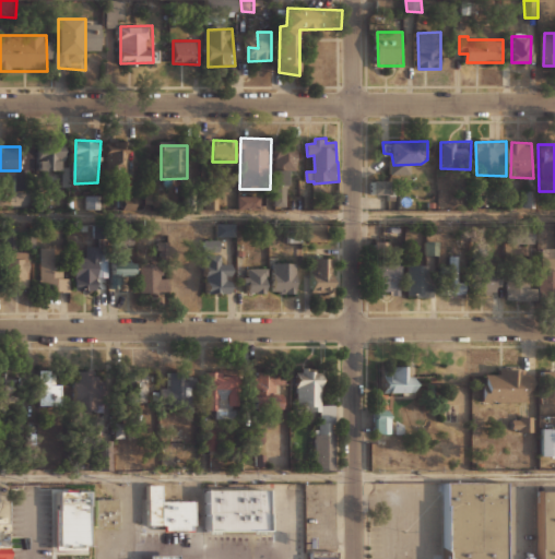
[(19,190),(32,190),(33,169),(37,169),(37,146),(20,146),(19,190)]
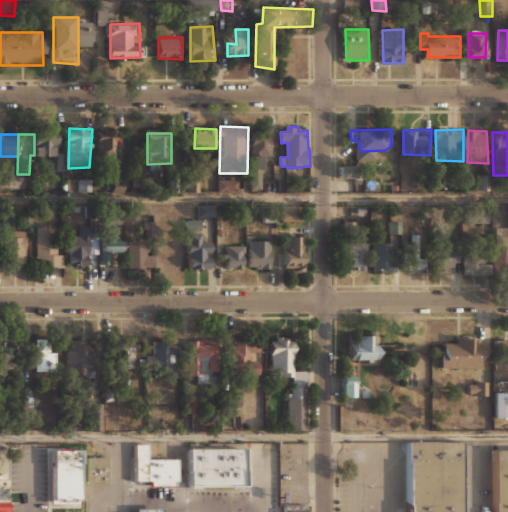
[(119,137),(98,136),(98,158),(119,158),(119,137)]
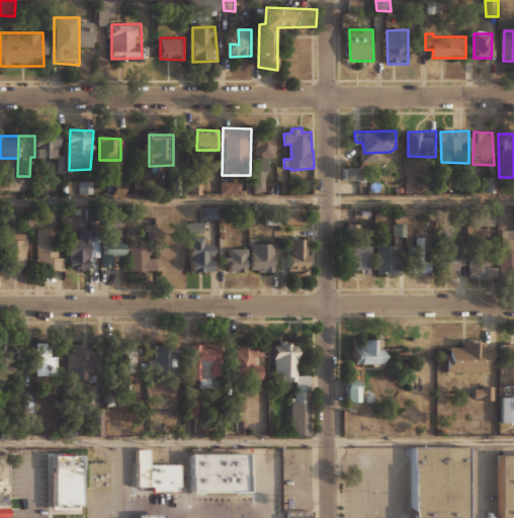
[(37,140),(63,140),(62,164),(35,162),(37,140)]
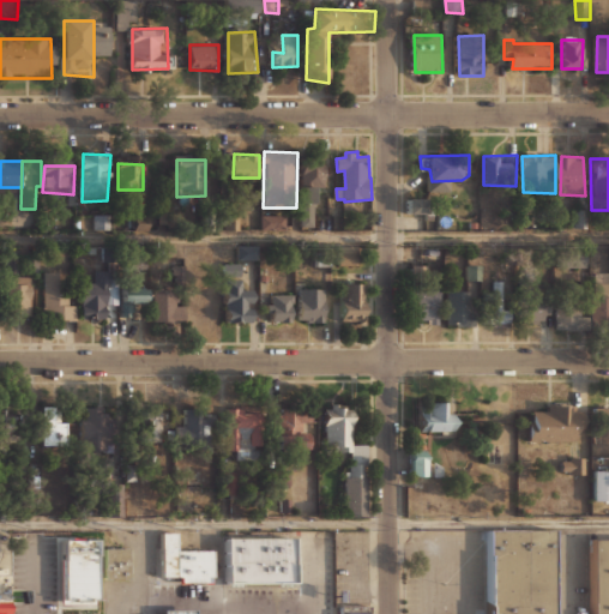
[(303,166),(323,166),(323,169),(327,169),(327,187),(303,186),(303,166)]
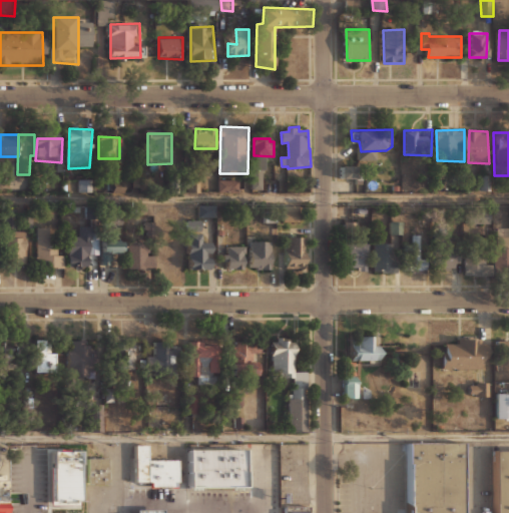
[(343,166),(367,168),(367,182),(341,180),(343,166)]
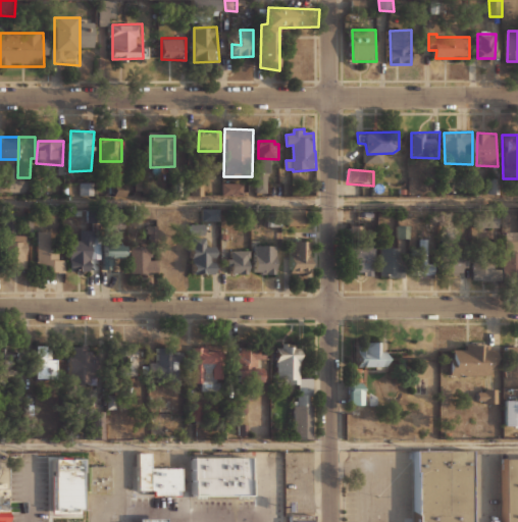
[(82,183),(99,180),(98,196),(83,196),(82,183)]
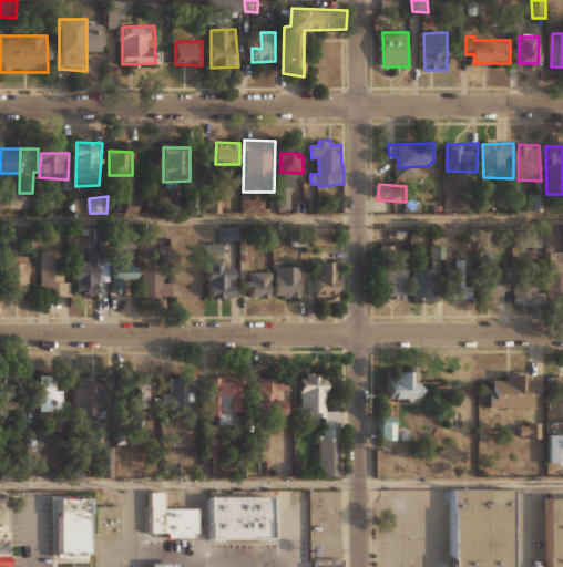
[(245,198),(266,199),(266,213),(244,212),(245,198)]
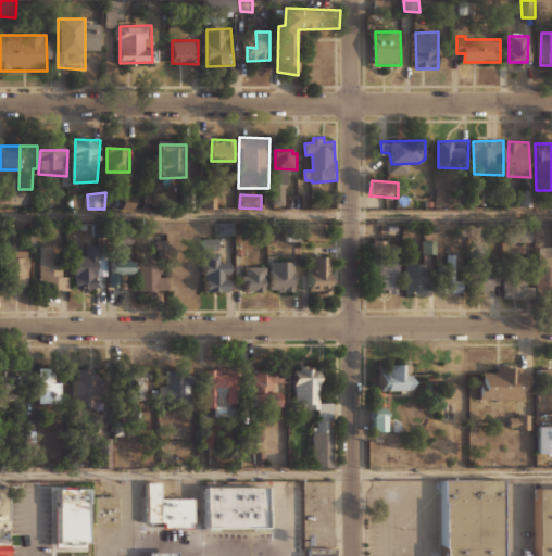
[(218,222),(238,222),(237,236),(218,236),(218,222)]
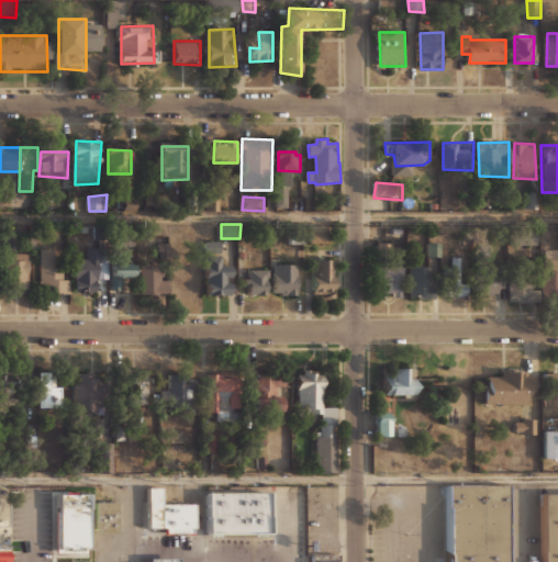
[(292,227),(308,228),(308,244),(292,244),(292,227)]
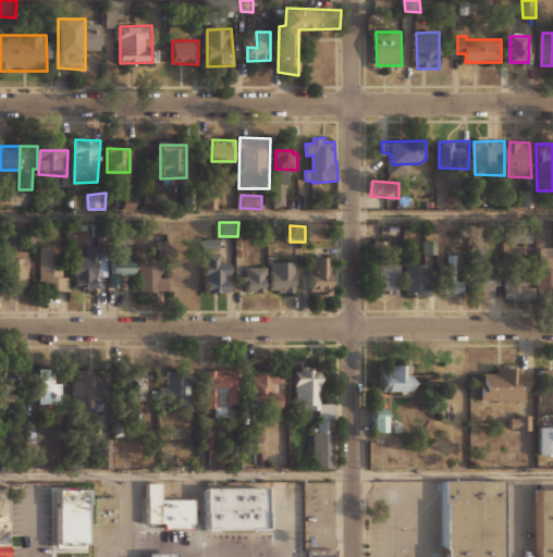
[(536,225),(513,226),(513,243),(536,242),(536,225)]
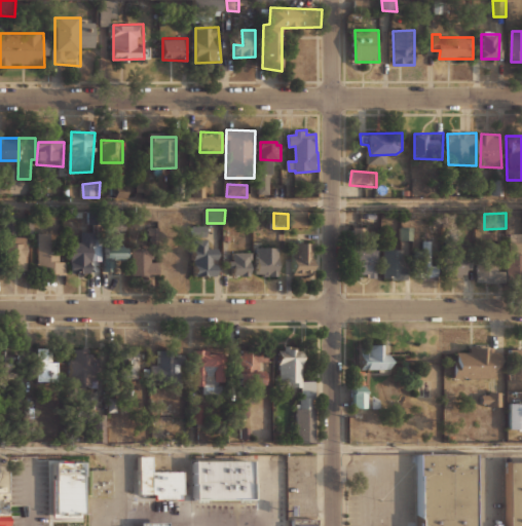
[(196,226),(208,226),(208,237),(196,237),(196,226)]
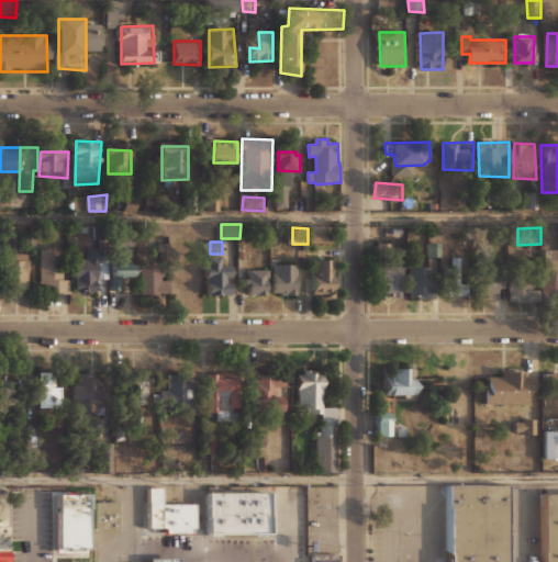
[(380,243),(393,244),(393,263),(405,263),(404,296),(379,296),(380,243)]
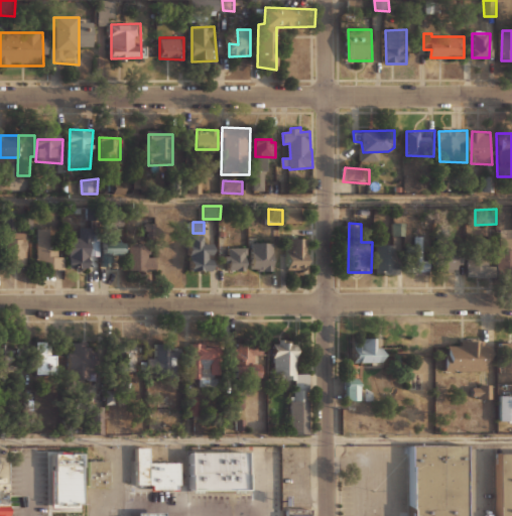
[(395,223),(407,224),(407,237),(394,236),(395,223)]
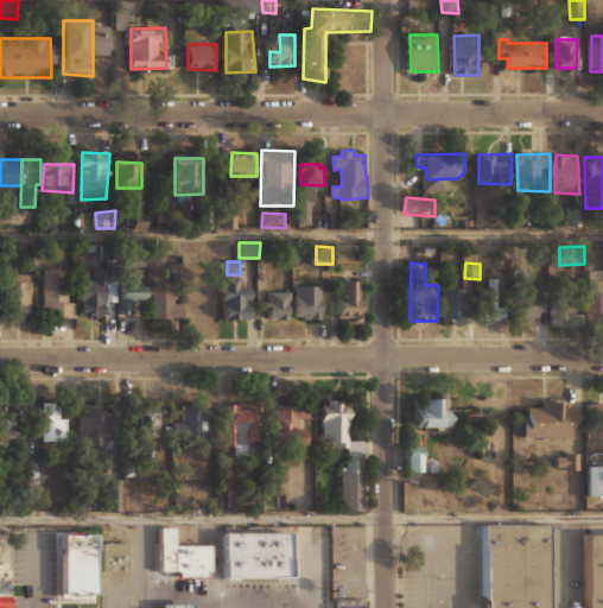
[(96,266),(114,268),(110,303),(109,317),(78,315),(82,278),(95,279),(96,266)]
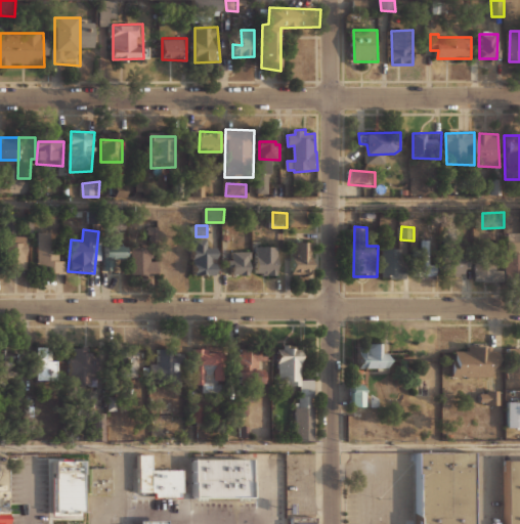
[(40,232),(52,232),(51,244),(62,244),(62,259),(69,259),(68,271),(68,276),(38,275),(40,232)]
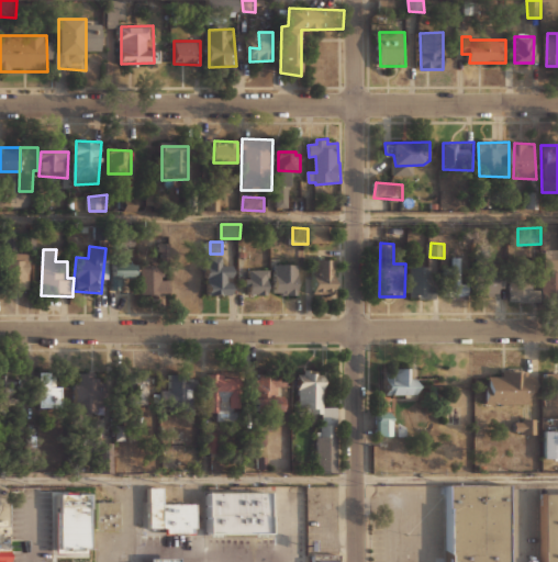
[(547,249),(557,249),(557,271),(547,270),(547,249)]
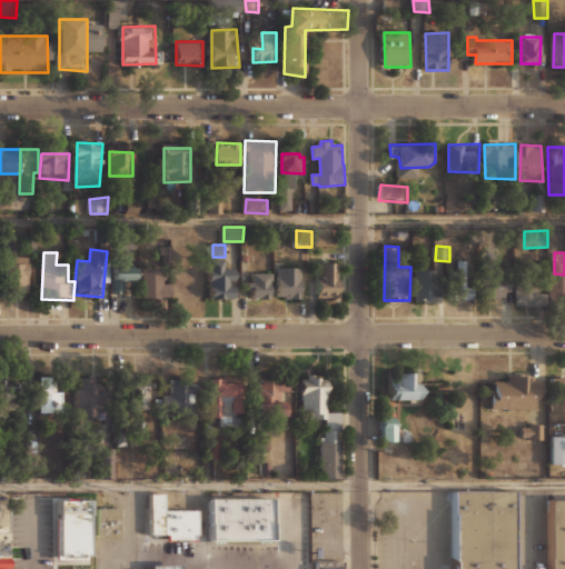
[(6,258),(31,258),(32,296),(7,296),(6,258)]
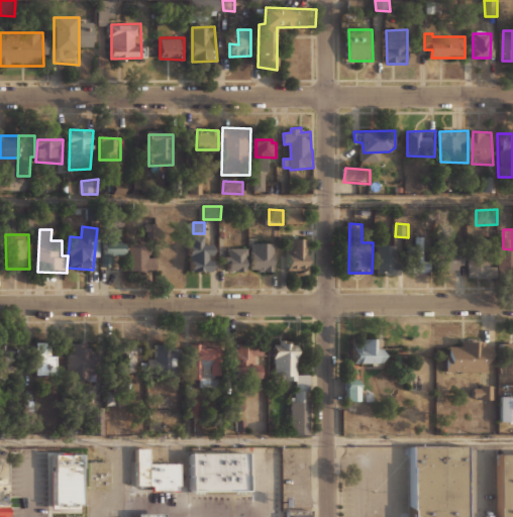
[(416,236),(425,235),(425,260),(431,262),(432,274),(410,275),(409,260),(417,259),(416,236)]
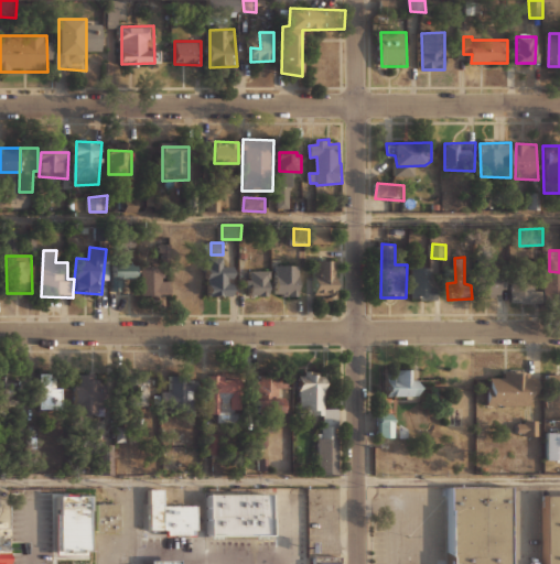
[(210,258),(225,258),(225,266),(235,266),(234,299),(208,299),(210,258)]
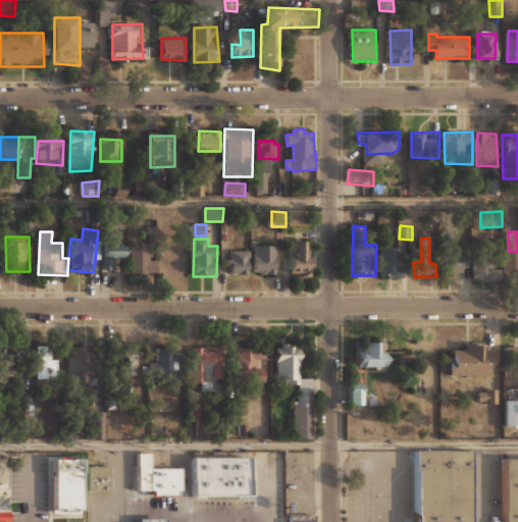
[(292,240),(312,240),(312,272),(293,273),(292,240)]
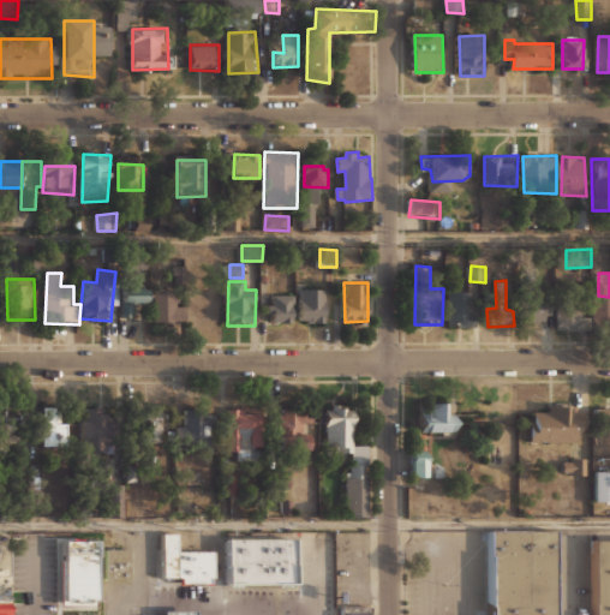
[(125,285),(153,286),(151,320),(124,318),(125,285)]
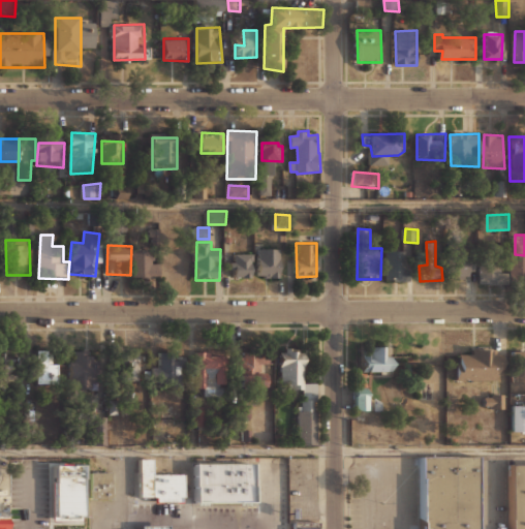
[(260,249),(281,249),(280,279),(259,279),(260,249)]
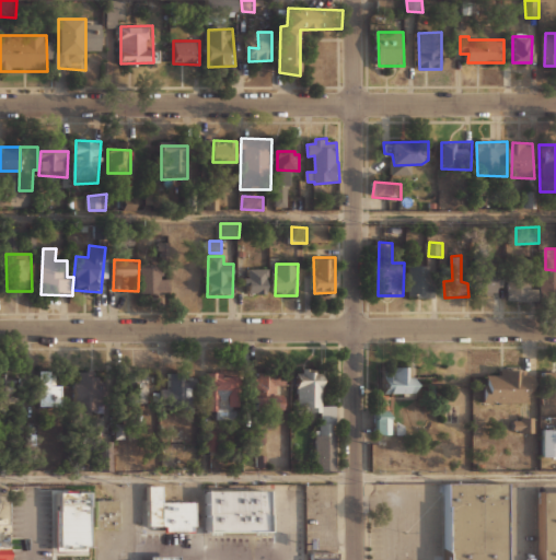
[(142,266),(168,265),(169,275),(169,294),(143,294),(142,266)]
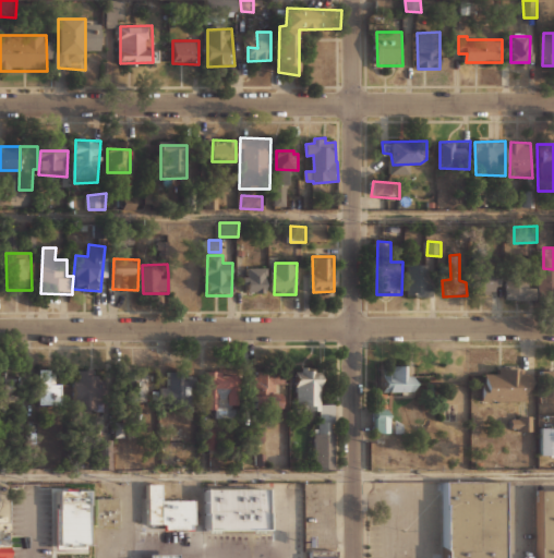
[(409,265),(429,264),(430,282),(434,284),(434,298),(407,296),(409,265)]
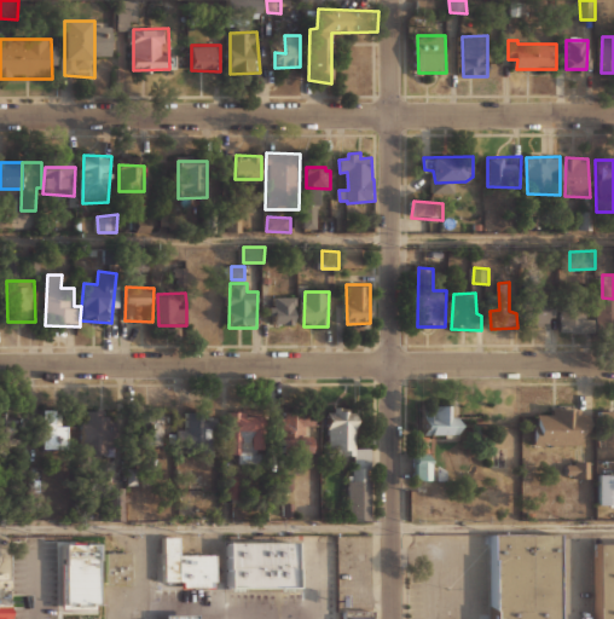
[(521,295),(551,296),(550,327),(520,328),(521,295)]
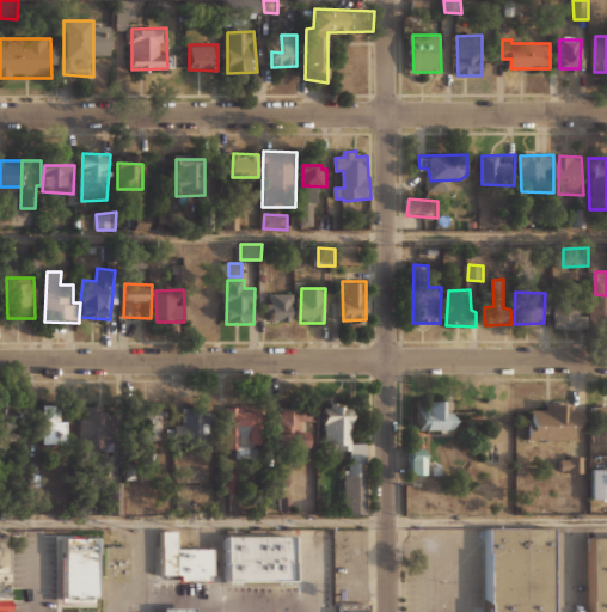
[(273,294),(295,294),(295,320),(273,320),(273,294)]
